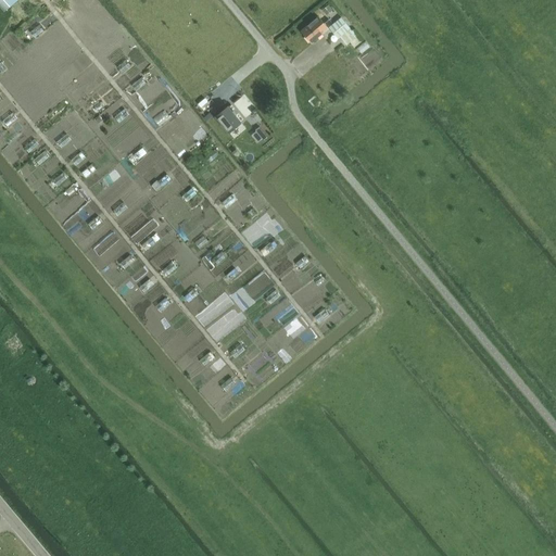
[(313,99),(362,57),(359,54),(368,47),(353,28),(342,16),(329,27),(339,38),(325,50),(329,54),(298,81),(313,99)]
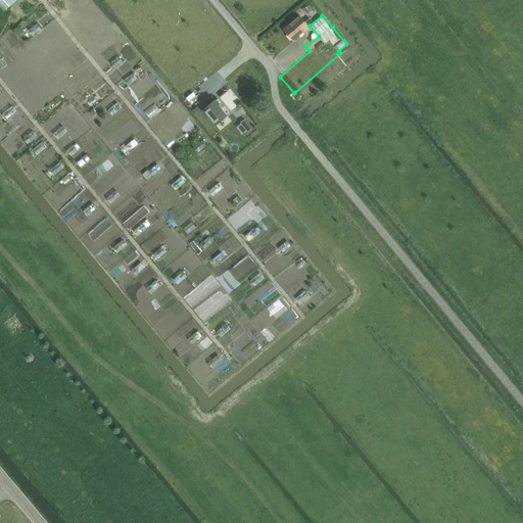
[(303,31),(308,26),(299,15),(283,30),(293,40),(303,31)]
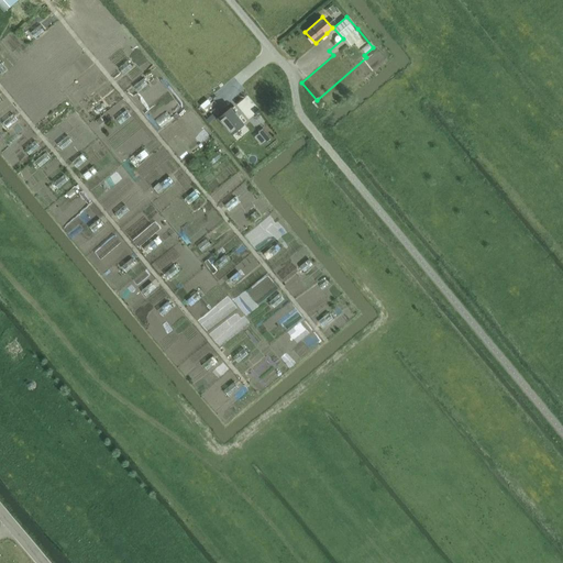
[(52,48),(63,42),(61,36),(48,43),(52,48)]
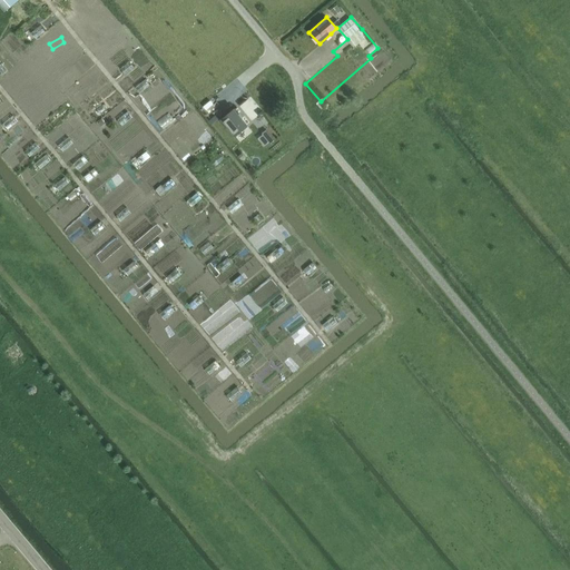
[(74,57),(60,67),(64,72),(78,62),(74,57)]
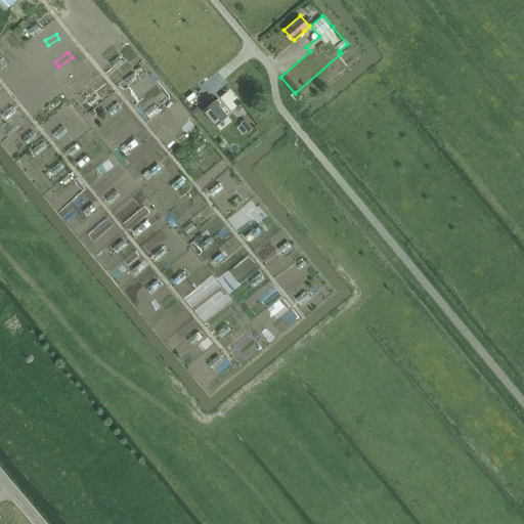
[(216,125),(227,116),(215,100),(204,110),(216,125)]
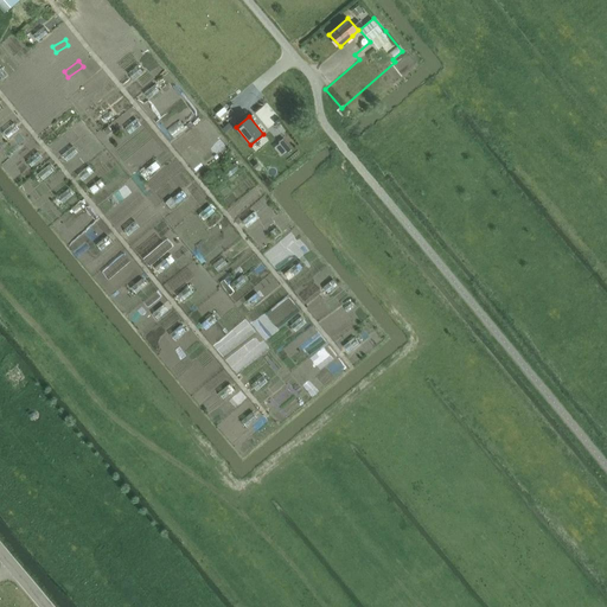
[(283,136),(273,145),(282,157),(293,147),(283,136)]
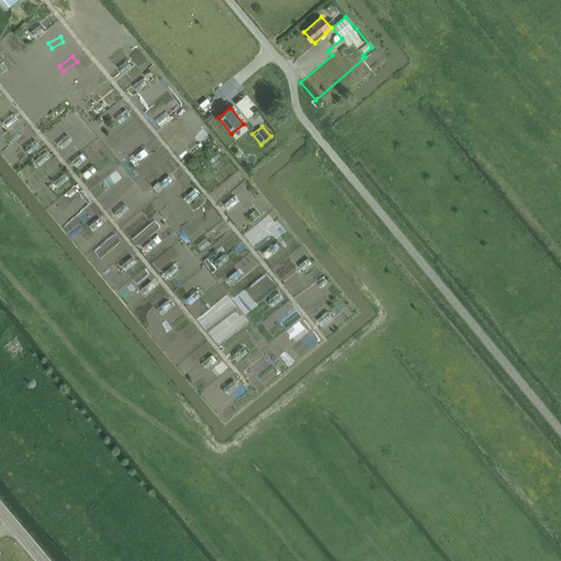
[(12,356),(16,363),(27,354),(11,333),(0,342),(12,356)]
